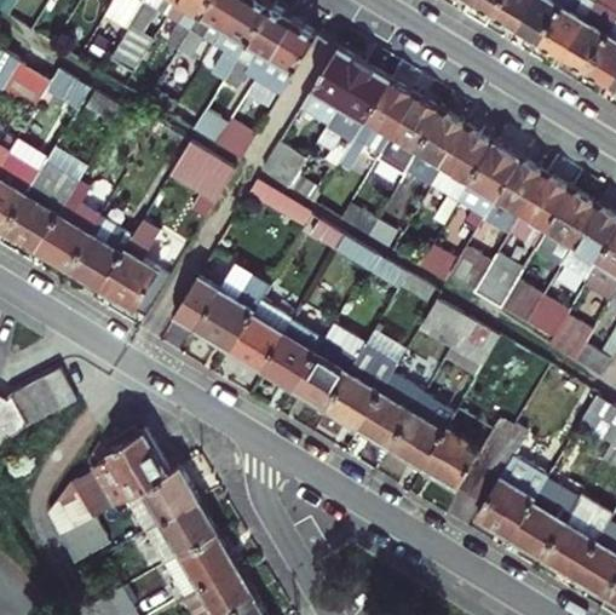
[(79,0),(64,0),(61,9),(70,15),(74,9),(79,0)]
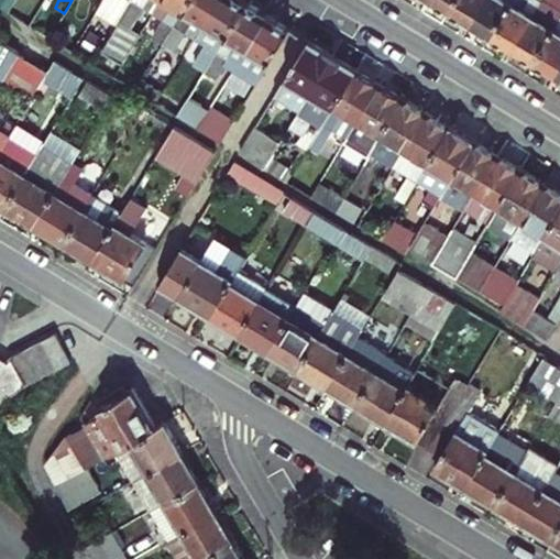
[(72,0),(67,8),(80,17),(90,0),(72,0)]
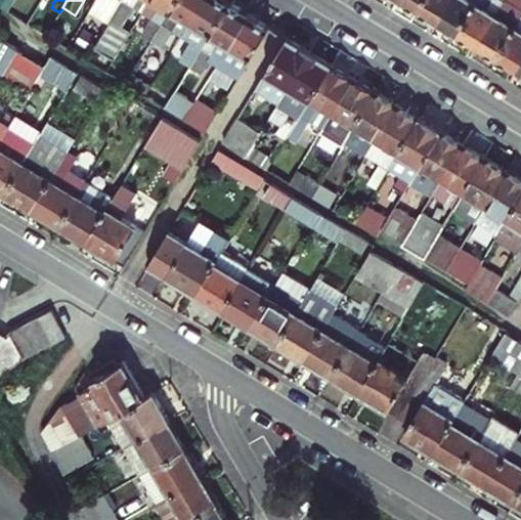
[(120,0),(111,17),(91,48),(112,60),(129,33),(120,28),(133,5),(141,11),(148,0),(120,0)]
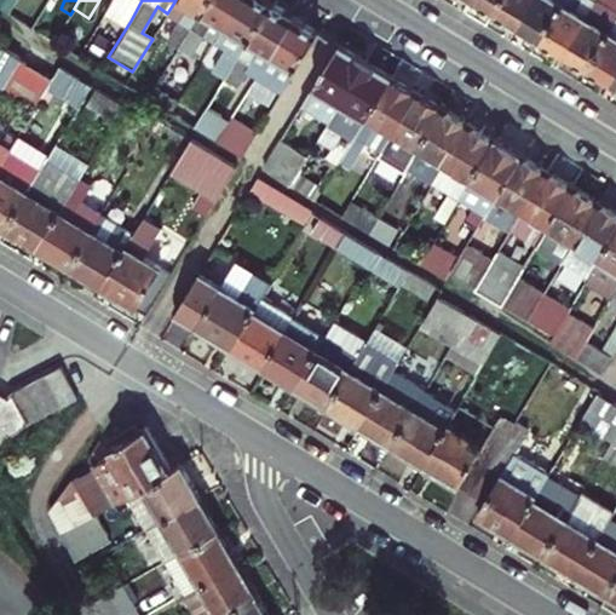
[(131,21),(142,0),(128,0),(120,16),(131,21)]
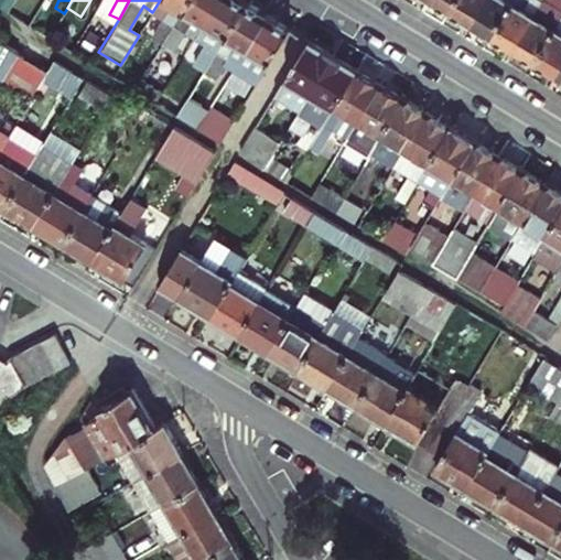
[(160,0),(152,12),(150,15),(161,22),(152,39),(162,45),(189,0),(160,0)]
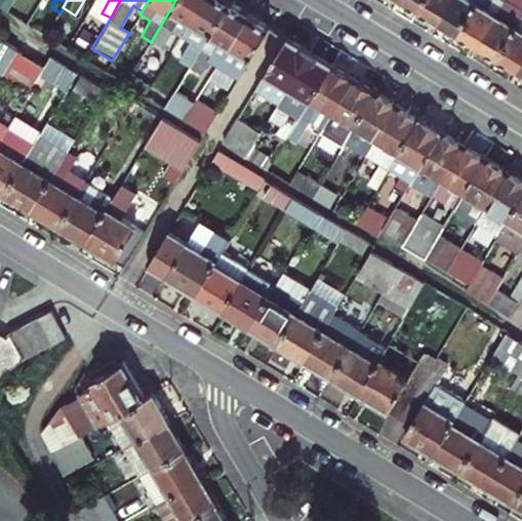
[(172,31),(181,37),(190,21),(192,22),(200,8),(197,6),(200,0),(175,0),(151,42),(162,48),(172,31)]
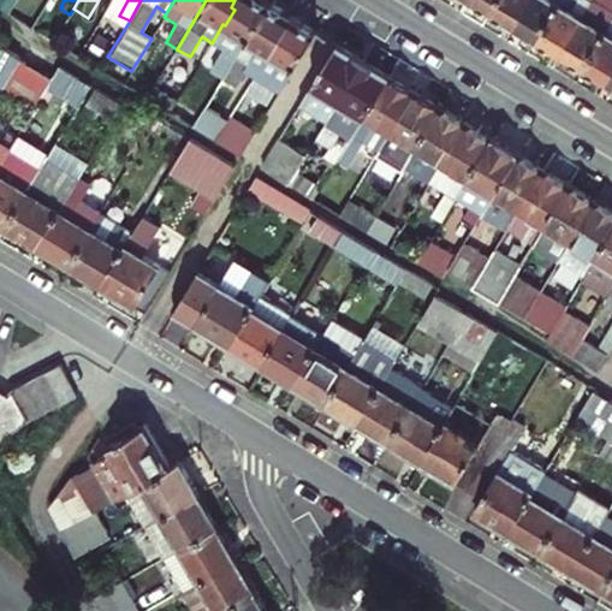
[(223,77),(267,4),(260,0),(235,0),(231,7),(235,10),(225,25),(223,24),(212,43),(224,51),(212,70),(223,77)]
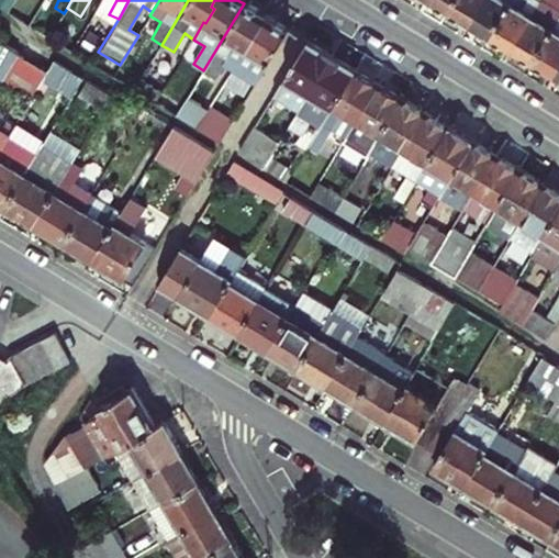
[(428,0),(447,11),(454,0),(428,0)]
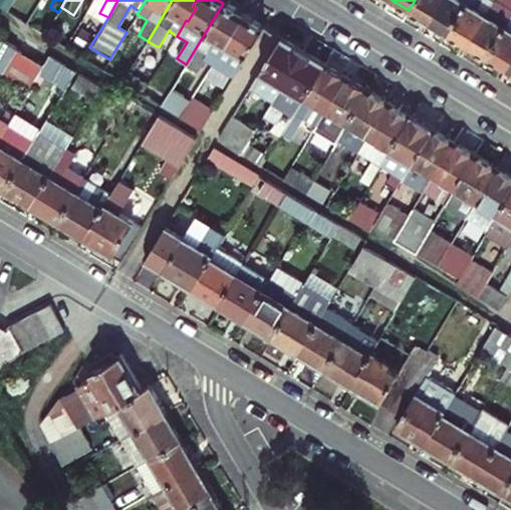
[(440,9),(436,7),(439,0),(415,0),(409,10),(432,24),(440,9)]
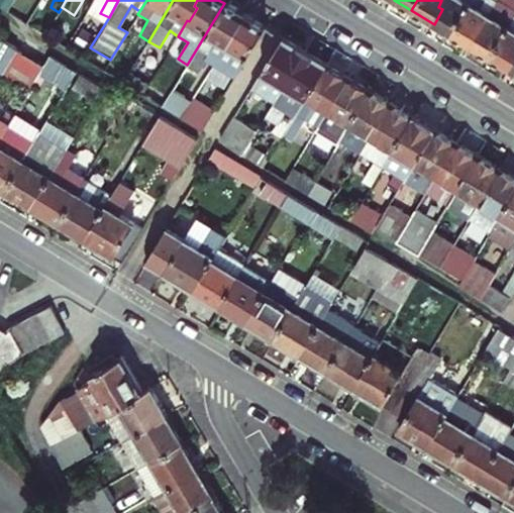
[(434,24),(451,34),(473,0),(441,0),(438,7),(442,9),(434,24)]
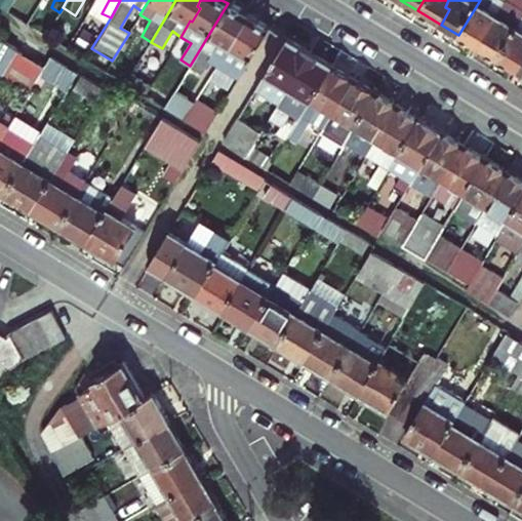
[(488,33),(484,30),(493,15),(495,16),(506,0),(480,0),(458,35),(480,48),(488,33)]
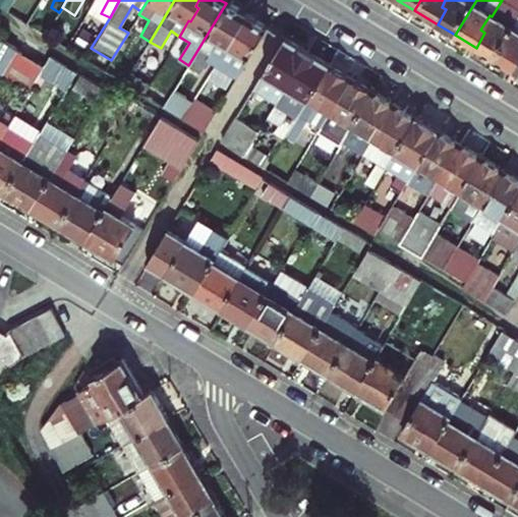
[(484,33),(476,48),(493,58),(517,16),(517,0),(514,0),(501,21),(492,16),(490,15),(480,30),(484,33)]
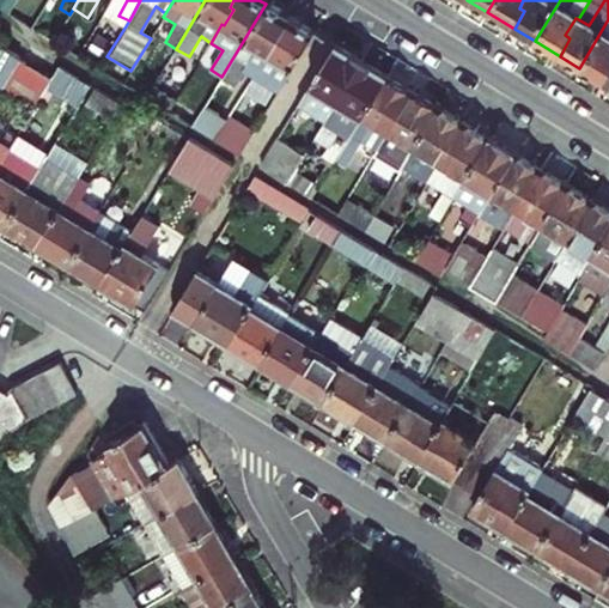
[(269,53),(279,37),(275,35),(286,17),(266,4),(221,77),(213,91),(227,99),(248,65),(256,70),(268,52),(269,53)]
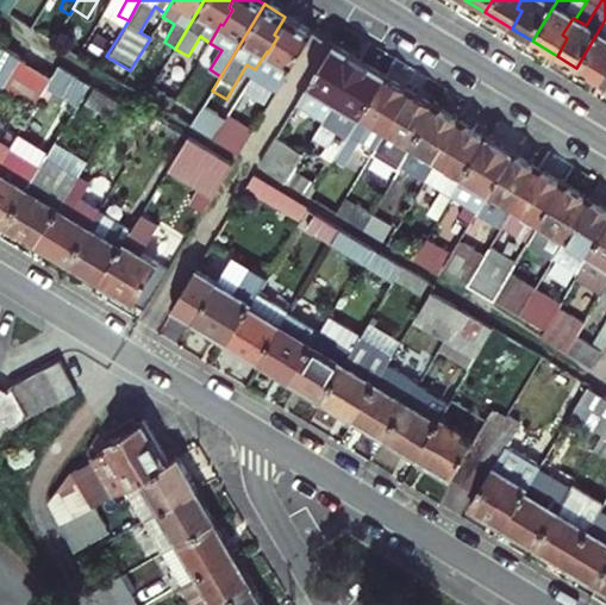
[(86,24),(69,14),(55,38),(72,49),(86,24)]
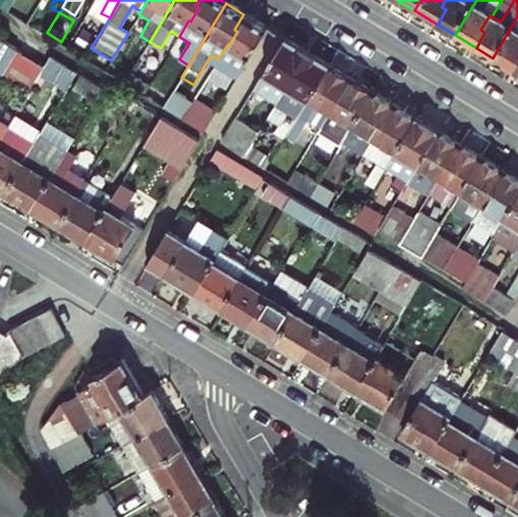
[(216,63),(237,76),(267,29),(243,14),(234,30),(237,32),(229,45),(228,44),(218,59),(216,63)]
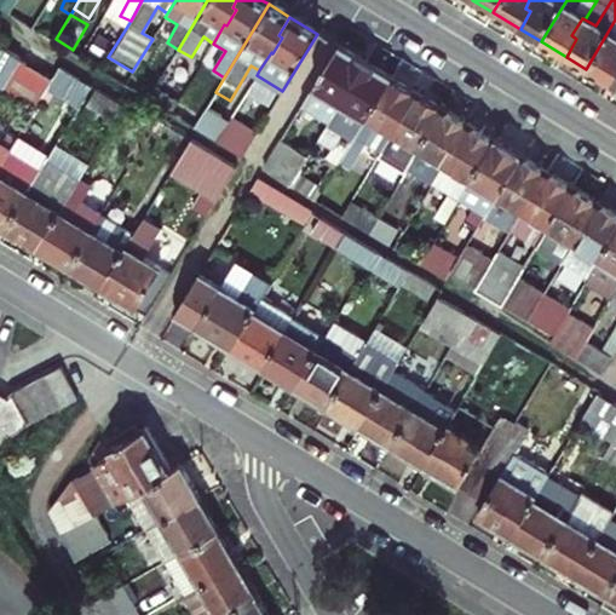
[(615,80),(615,19),(586,69),(614,85),(615,80)]
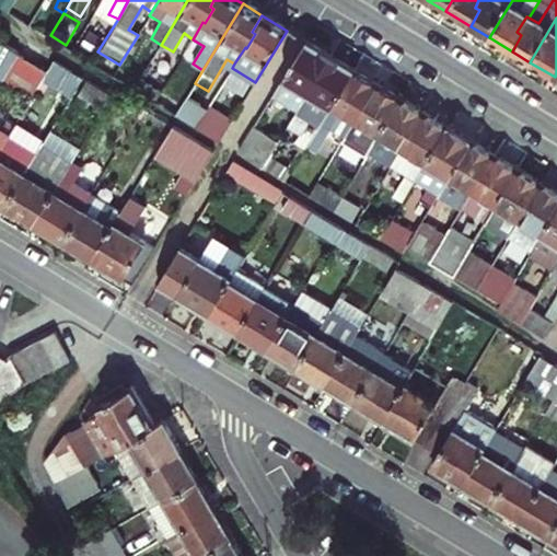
[(296,115),(331,57),(305,42),(266,106),(291,122),(296,115)]
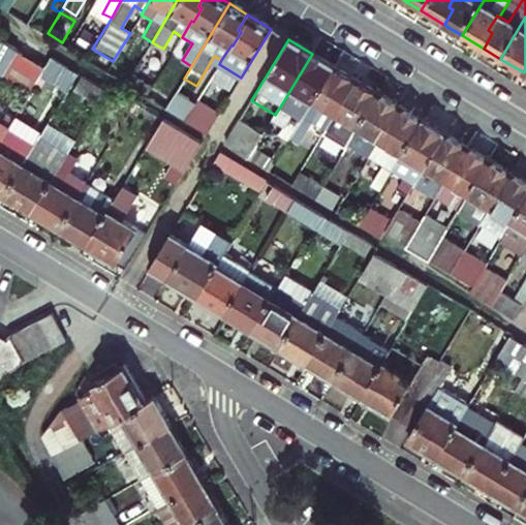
[(0,78),(14,53),(0,44),(0,78)]
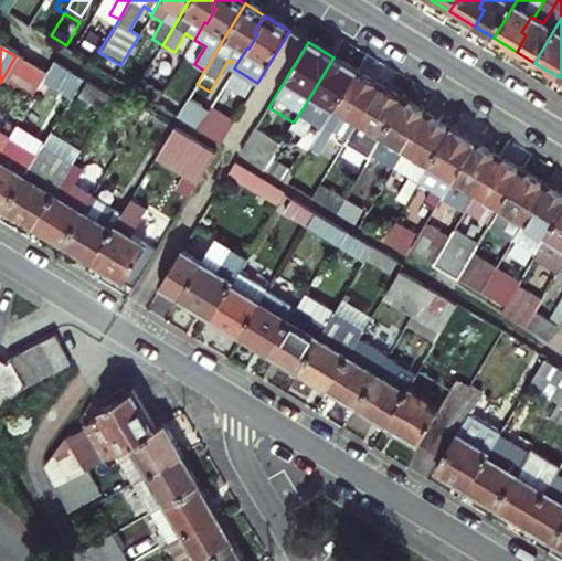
[(0,83),(30,101),(45,74),(16,56),(0,83)]
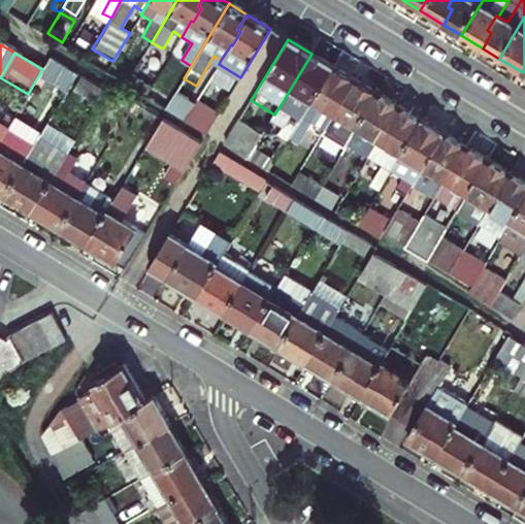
[(289,139),(333,66),(312,54),(279,108),(290,116),(277,136),(288,142),(289,139)]
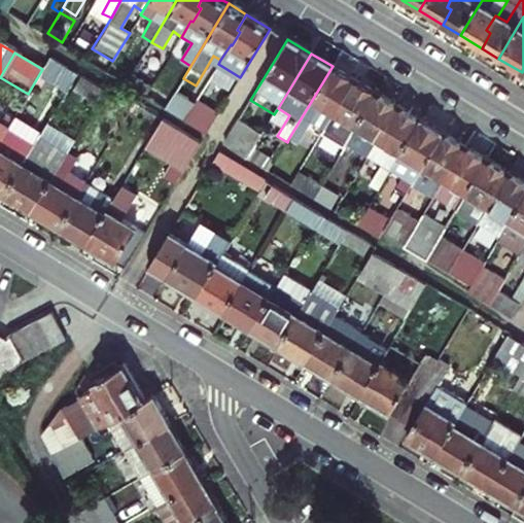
[(48,97),(65,71),(51,63),(36,90),(48,97)]
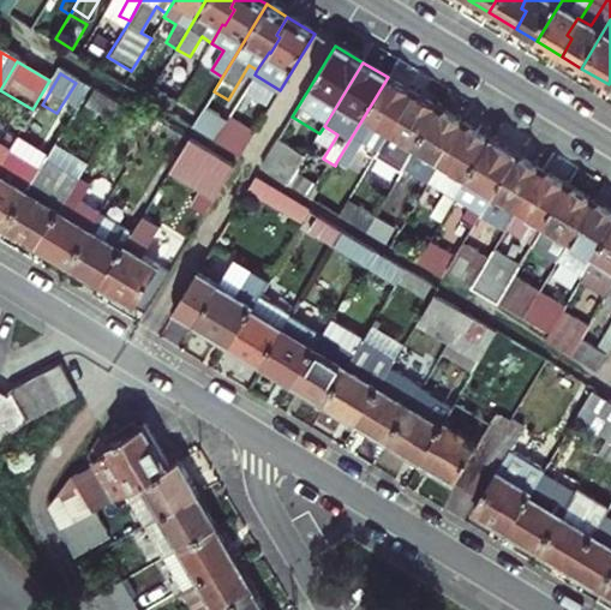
[(378,151),(414,93),(388,77),(336,162),(346,168),(361,142),(378,151)]
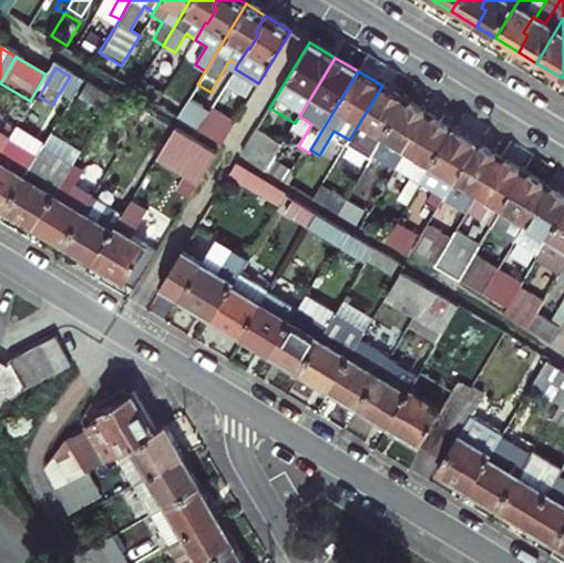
[(103,113),(112,98),(86,83),(79,98),(103,113)]
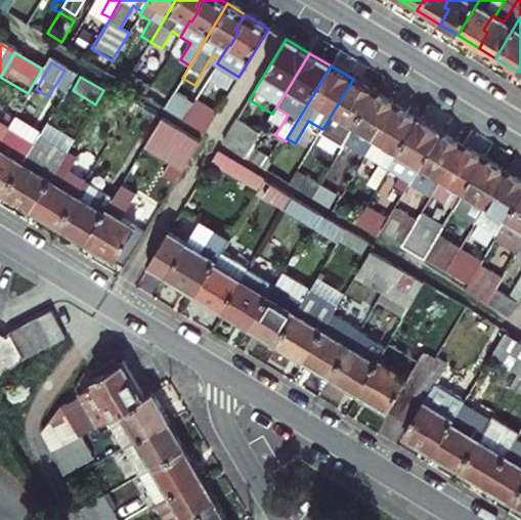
[(347,138),(375,93),(353,79),(322,129),(319,134),(342,147),(347,138)]
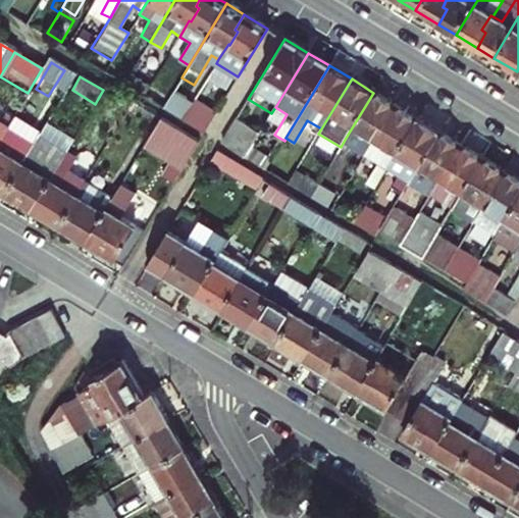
[(0,105),(9,90),(0,85),(0,105)]
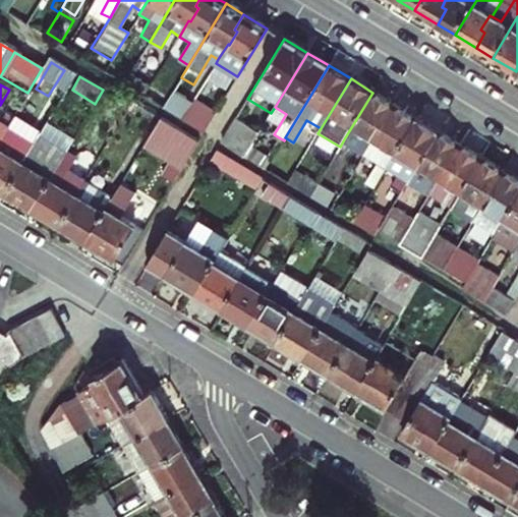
[(103,90),(95,104),(106,111),(115,98),(103,90)]
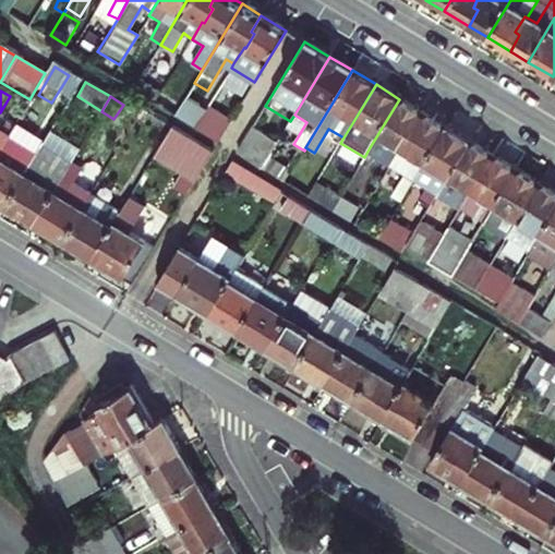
[(173,117),(186,124),(197,107),(184,99),(173,117)]
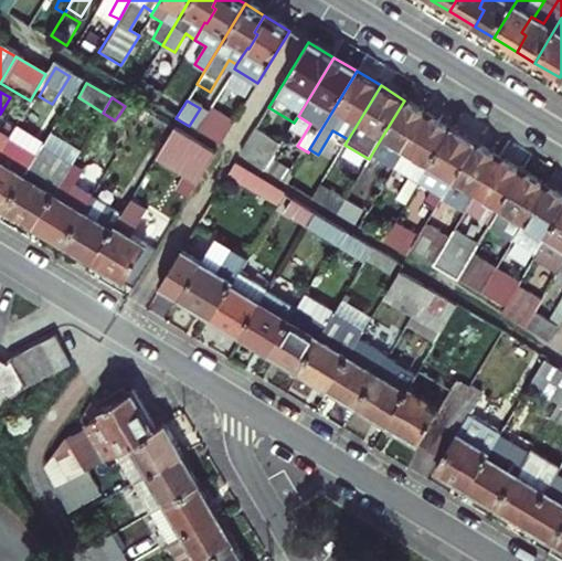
[(395,168),(428,114),(404,101),(374,149),(391,159),(388,163),(395,168)]
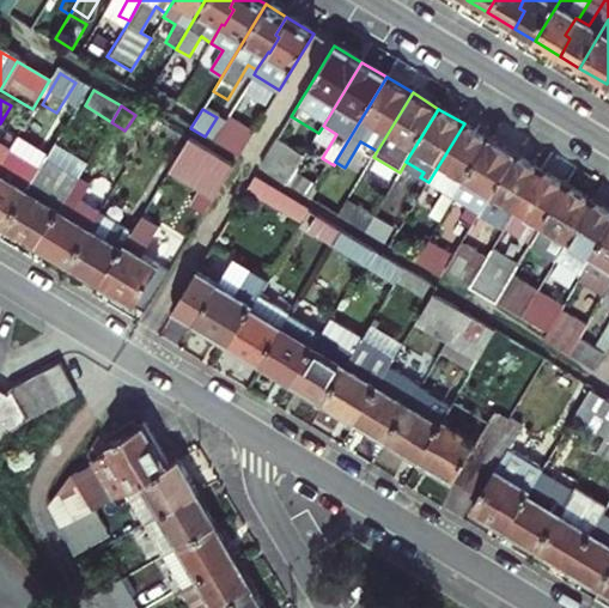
[(213,141),(238,157),(250,138),(224,122),(213,141)]
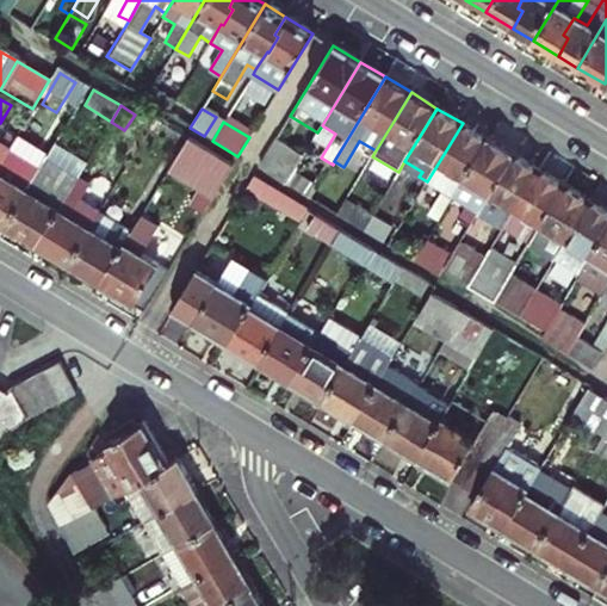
[(452,197),(487,138),(463,123),(427,181),(443,191),(428,215),(438,221),(452,197)]
